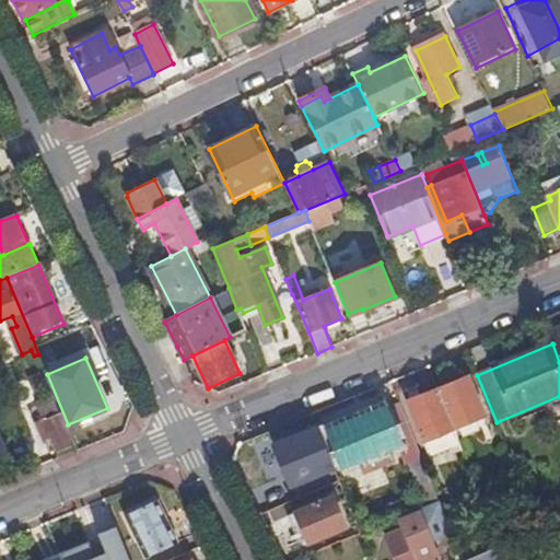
[(469,376),(439,388),(454,428),(485,415),(469,376)]
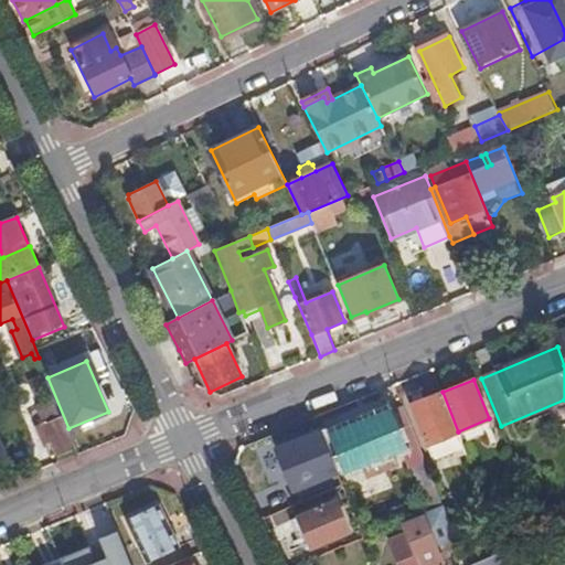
[(458,432),(443,392),(412,404),(427,444),(458,432)]
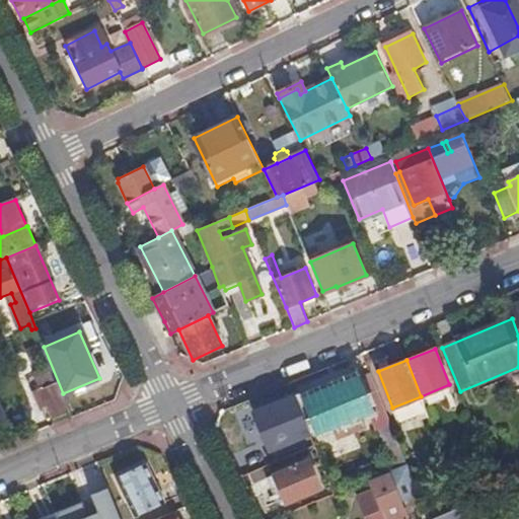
[(383,403),(370,371),(304,398),(305,402),(317,431),(383,403)]
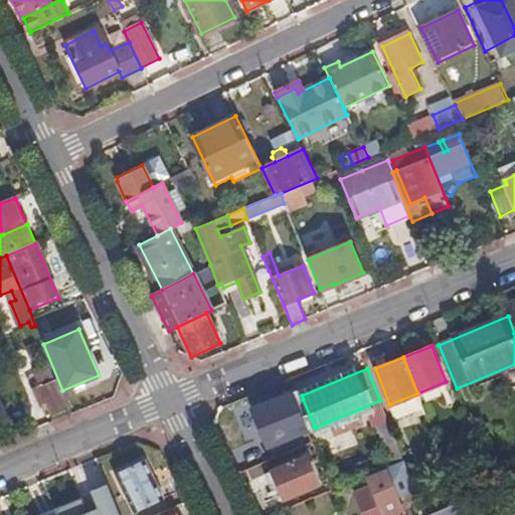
[(52,416),(66,410),(49,369),(36,375),(40,386),(33,388),(40,406),(47,403),(52,416)]
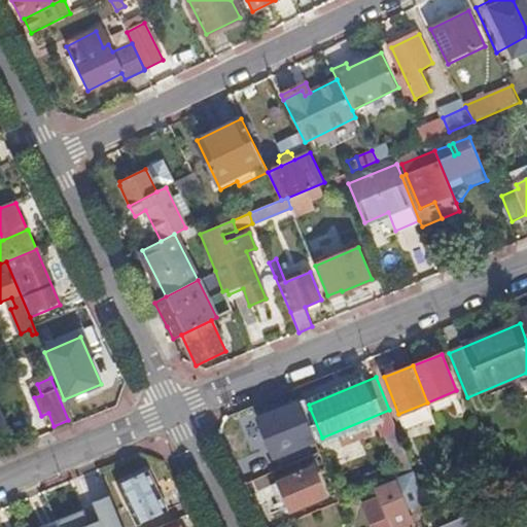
[(316,445),(299,403),(257,420),(265,437),(270,435),(277,455),(283,452),(285,457),(290,454),(288,450),(308,443),(310,447),(316,445)]
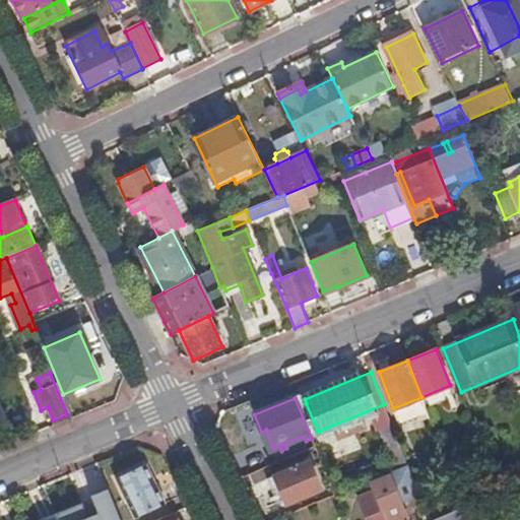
[(404,456),(391,424),(379,429),(392,461),(404,456)]
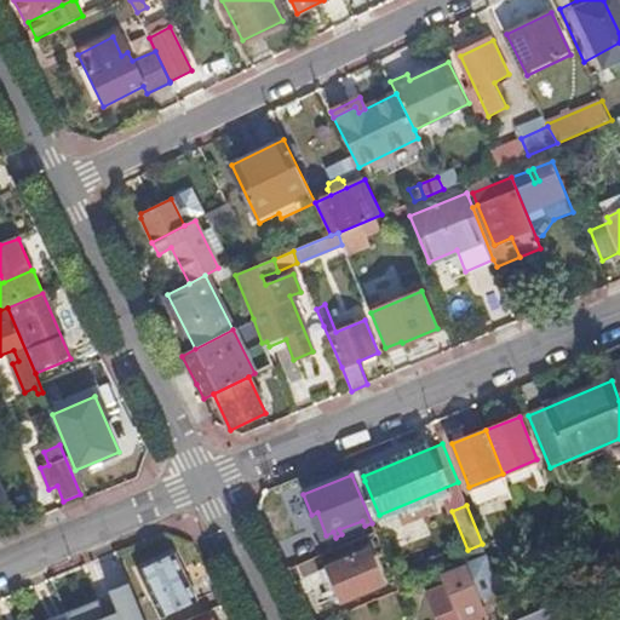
[(313,538),(280,552),(288,569),(320,556),(313,538)]
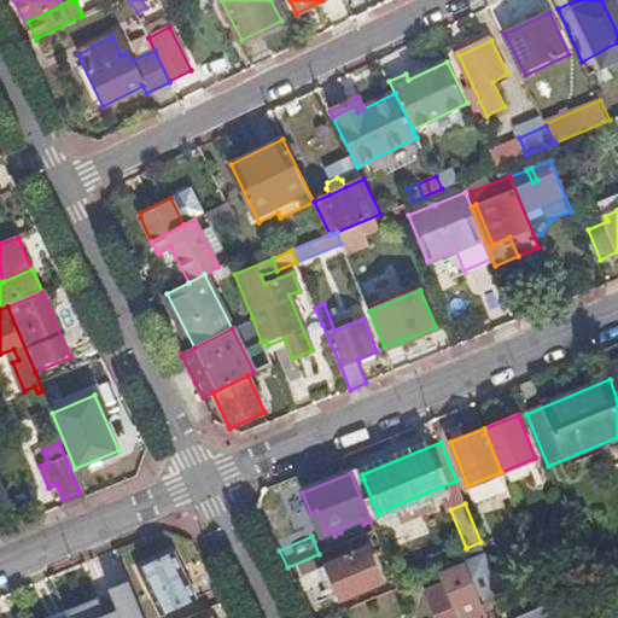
[(340,599),(383,582),(368,547),(325,565),(340,599)]
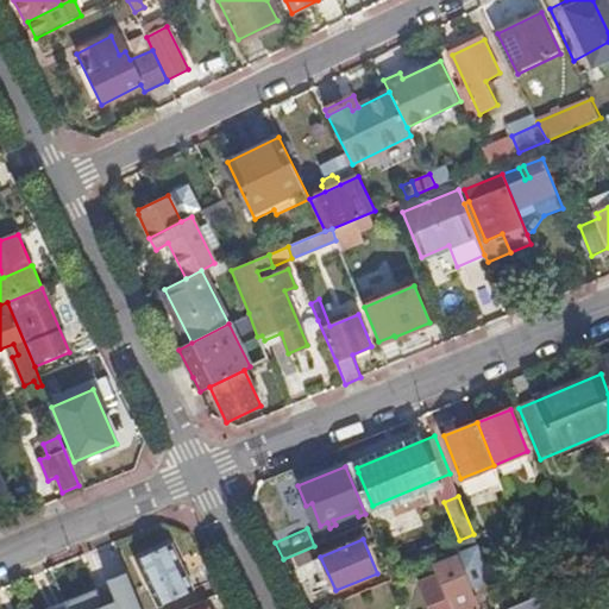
[(195,589),(173,545),(139,562),(161,607),(195,589)]
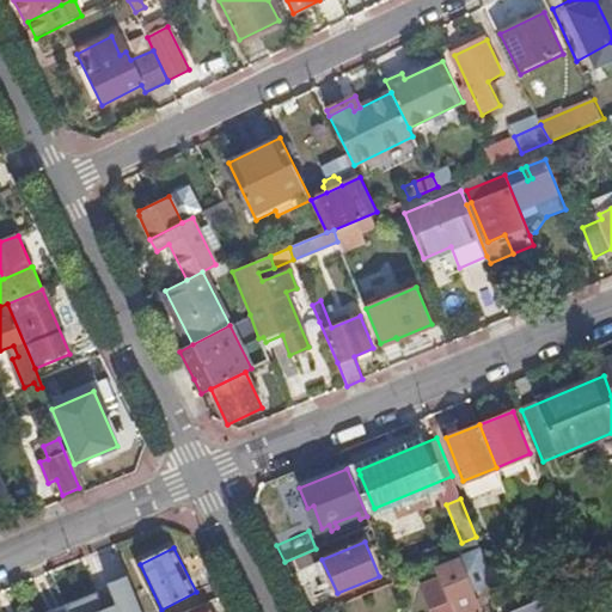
[(483,556),(481,551),(469,557),(471,562),(483,556)]
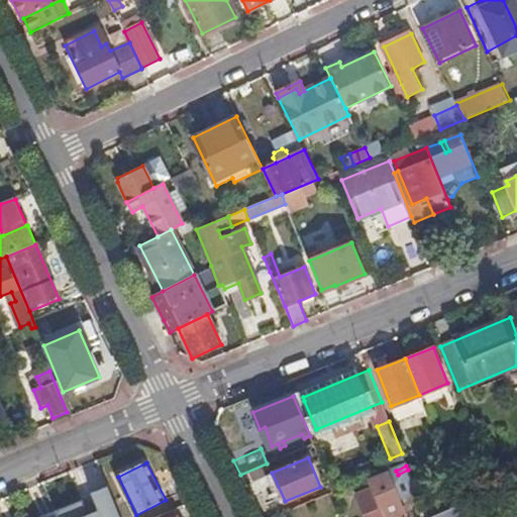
[(366,516),(406,516),(389,476),(354,491),(366,516)]
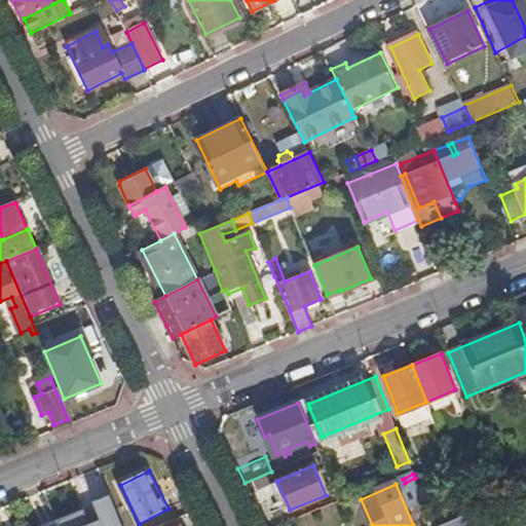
[(417,518),(420,525),(434,525),(428,513),(417,518)]
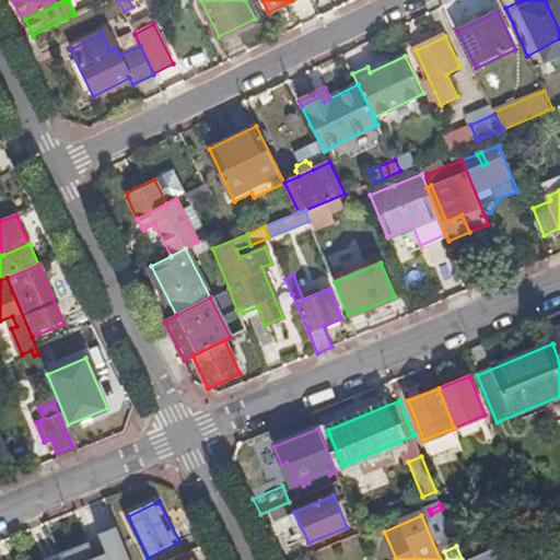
[(498,559),(493,549),(466,559),(498,559)]
